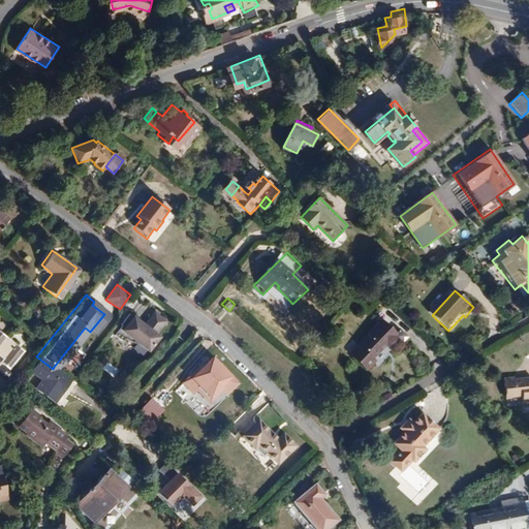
[(166,322),(154,312),(144,325),(131,316),(119,332),(149,354),(160,339),(156,336),(166,322)]
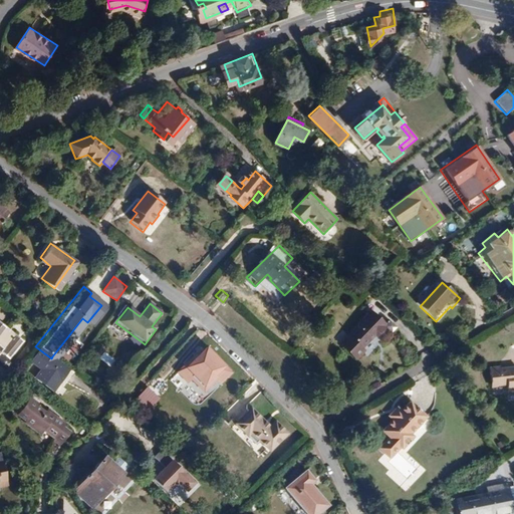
[(379,338),(388,330),(394,336),(400,329),(391,321),(388,325),(374,313),(351,336),(356,340),(347,349),(359,361),(367,352),(364,348),(377,336),(379,338)]
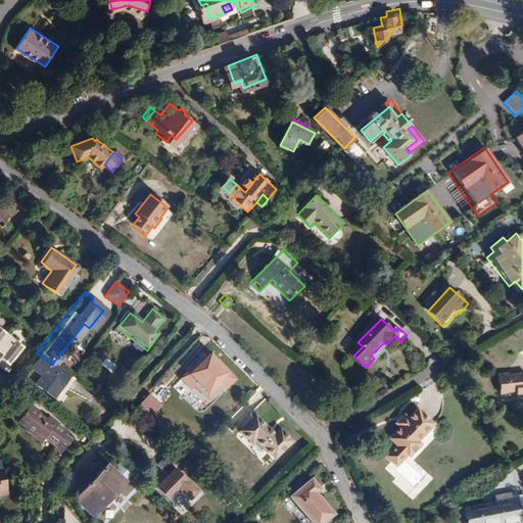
[(0,355),(4,360),(17,344),(0,328),(0,355)]
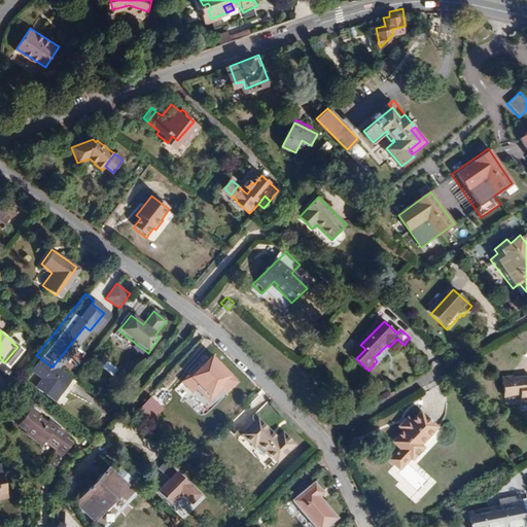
[(356,358),(365,349),(360,345),(351,354),(356,358)]
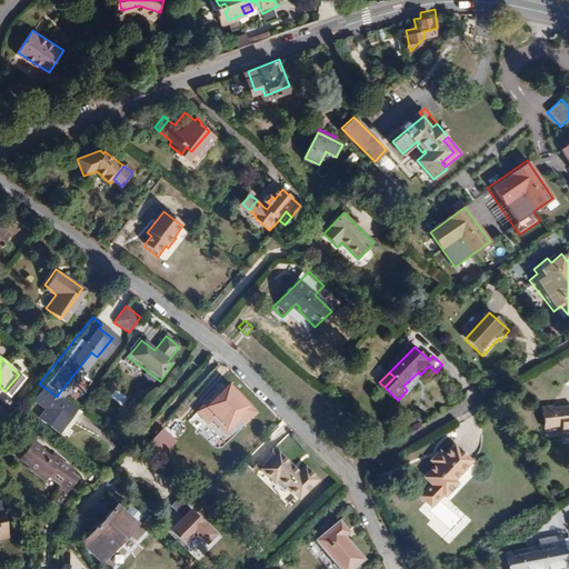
[(57,397),(39,383),(23,403),(29,408),(33,402),(59,422),(71,408),(65,403),(57,397)]
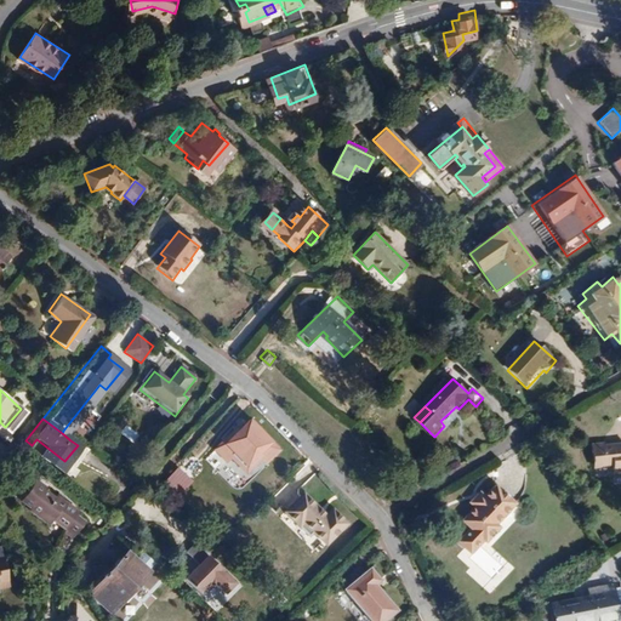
[(125,423),(119,432),(135,444),(141,437),(125,423)]
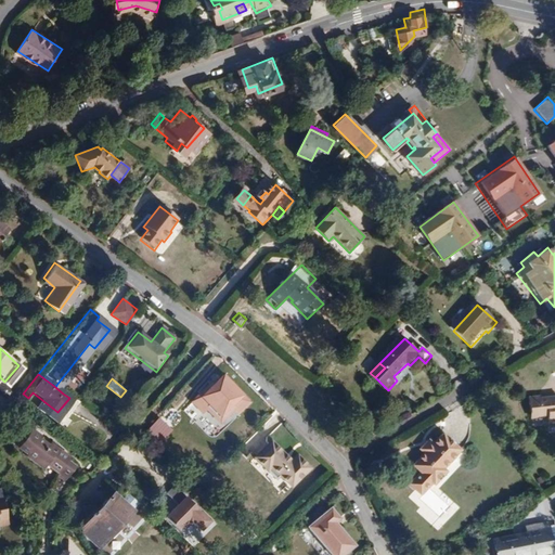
[(234,403),(226,396),(229,394),(216,383),(214,385),(207,378),(199,387),(197,385),(188,396),(190,398),(182,405),(192,414),(196,409),(209,422),(222,408),(227,412),(234,403)]
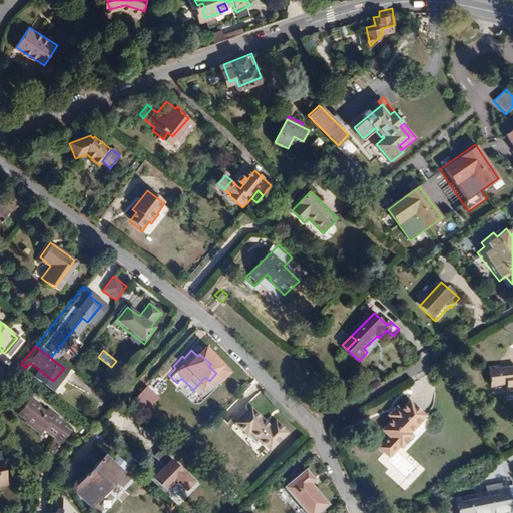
[(512,362),(504,364),(503,362),(493,364),(495,381),(503,380),(503,382),(511,381),(511,385),(512,384),(512,362)]
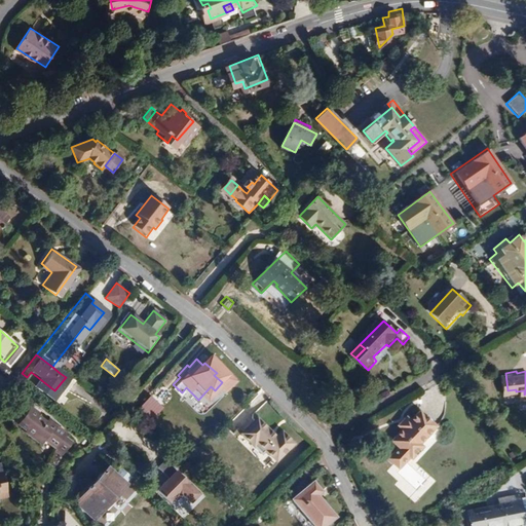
[(60,434),(46,423),(44,426),(30,414),(32,412),(24,405),(10,421),(26,435),(25,437),(33,444),(36,440),(47,449),(46,451),(52,455),(63,442),(58,437),(60,434)]
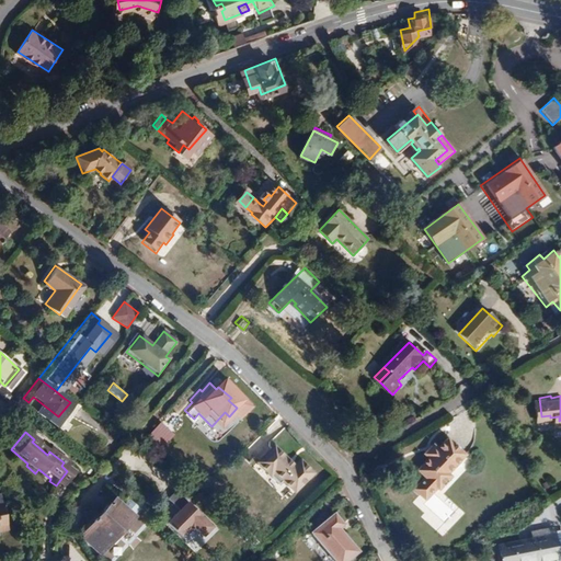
[(434,477),(454,459),(436,441),(426,449),(425,448),(416,457),(416,458),(404,469),(411,476),(399,487),(409,499),(421,488),(424,492),(437,480),(434,477)]
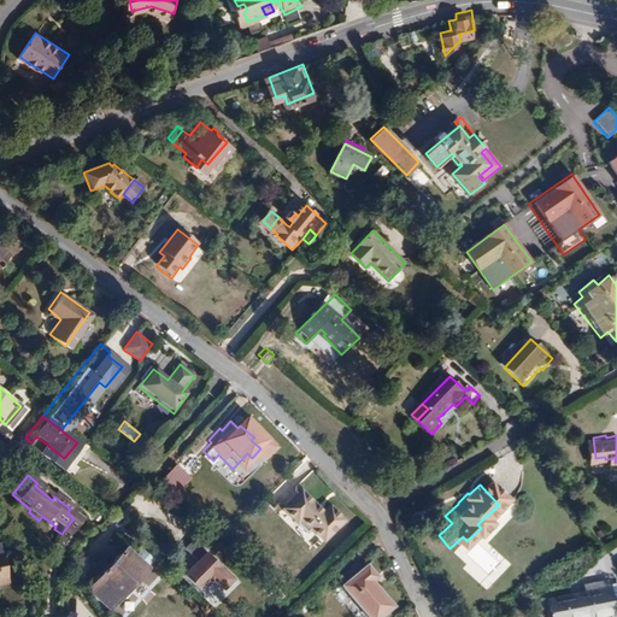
[(342,518),(327,505),(322,510),(299,489),(281,507),(295,521),(299,517),(323,539),(342,518)]
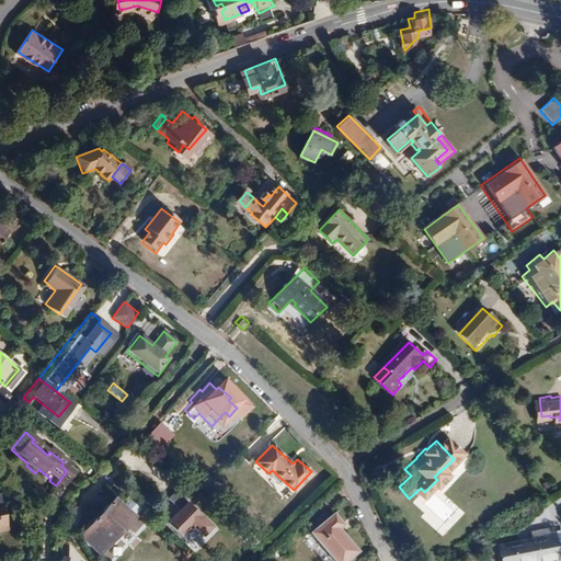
[(416,457),(425,448),(422,445),(412,454),(416,457)]
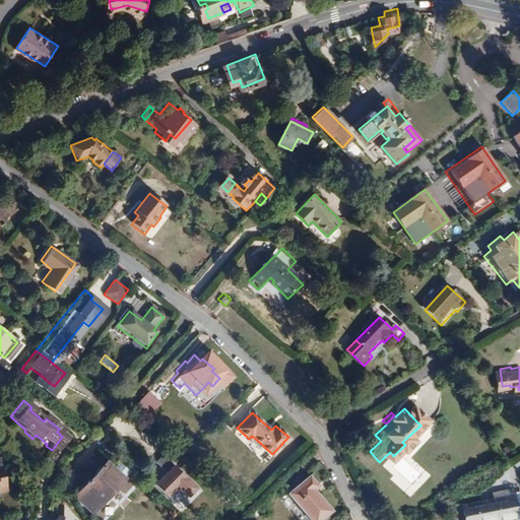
[(92,518),(128,475),(117,466),(123,458),(115,452),(74,503),(92,518)]
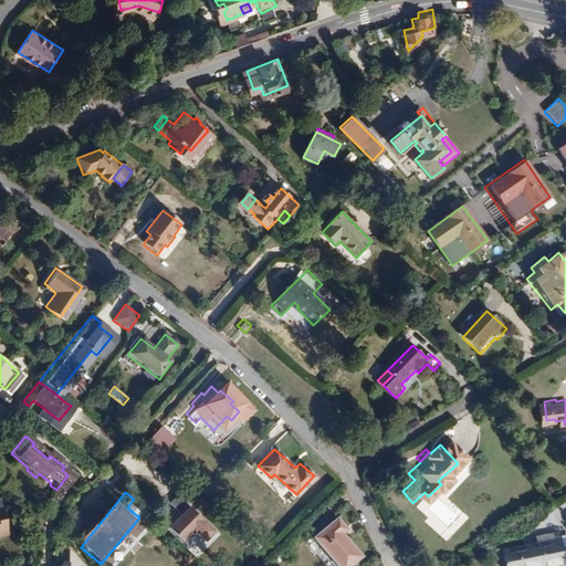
[(212,532),(187,505),(165,527),(181,544),(192,533),(201,543),(212,532)]
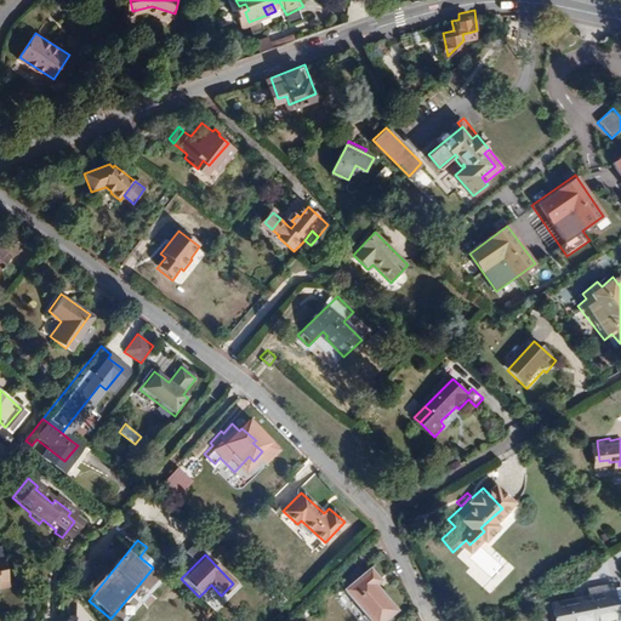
[(381,620),(396,608),(375,582),(380,577),(369,565),(342,587),(371,620),(381,620)]
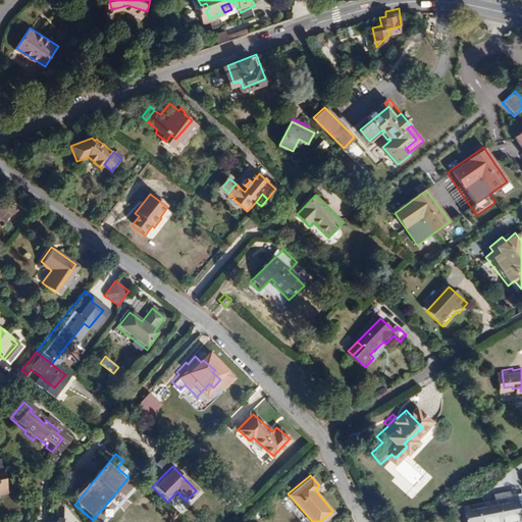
[(511,521),(521,520),(521,483),(502,487),(503,494),(472,500),(475,521),(507,515),(507,521),(511,521)]
